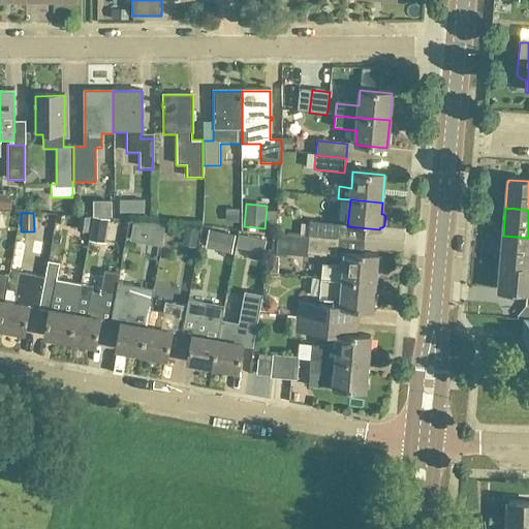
[(102,239),(105,221),(92,218),(89,237),(102,239)]
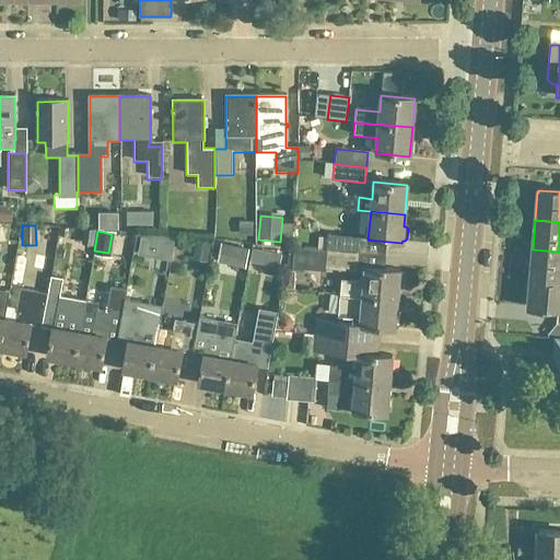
[(328,235),(326,251),(359,253),(360,238),(328,235)]
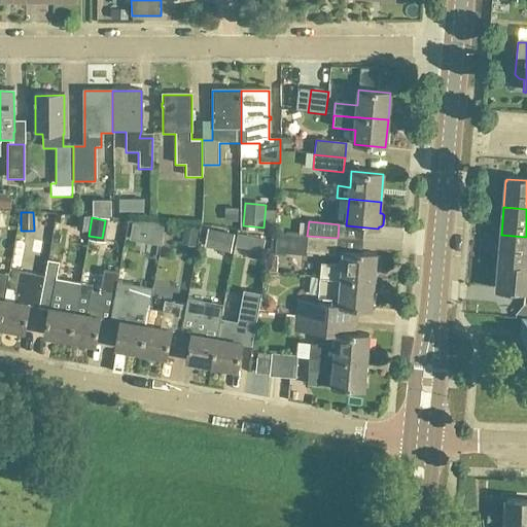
[(235,250),(234,233),(208,235),(209,252),(235,250)]
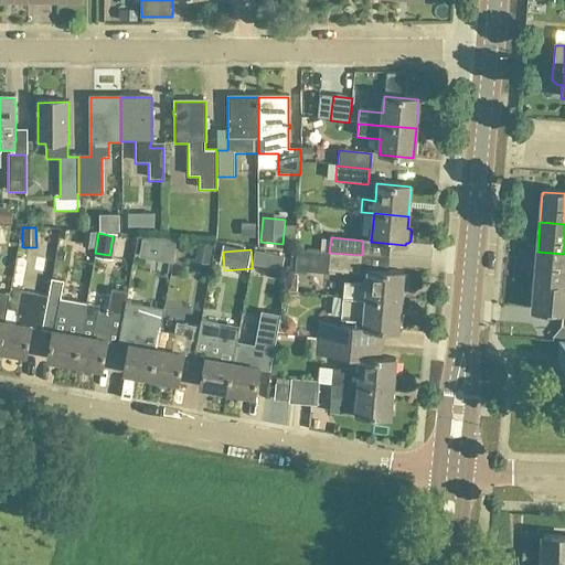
[(362,255),(329,253),(292,249),(290,272),(328,275),(328,272),(360,275),(362,255)]
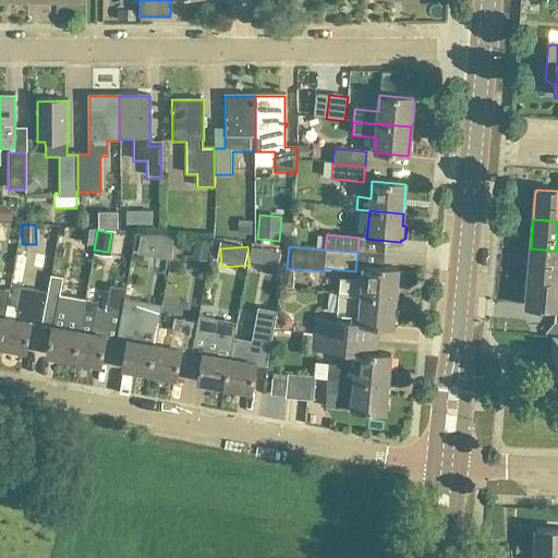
[(557,251),(531,249),(528,278),(557,280),(557,251)]
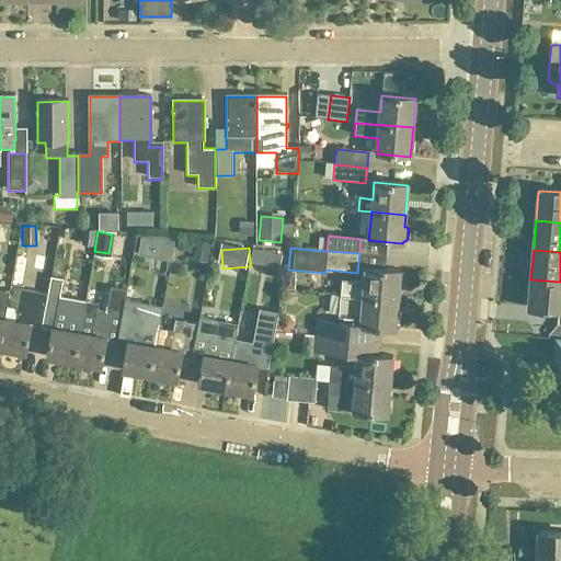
[(341,296),(398,300),(399,288),(401,288),(403,286),(404,276),(402,274),(400,274),(400,271),(366,268),(365,284),(350,283),(342,283),(341,296)]
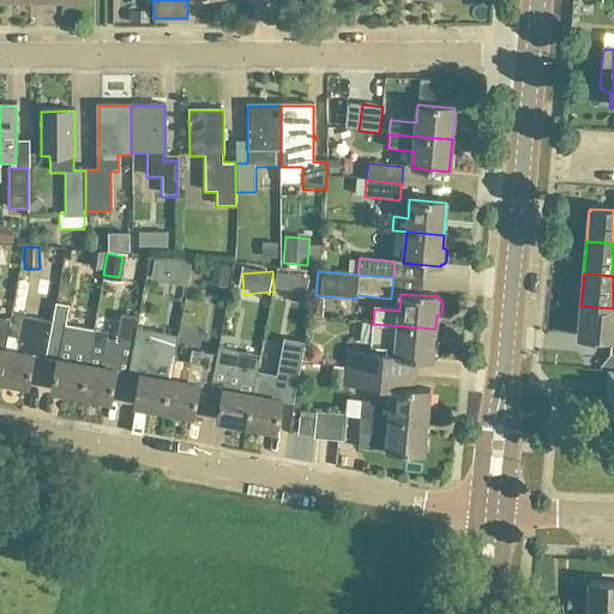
[(80,397),(86,366),(92,331),(65,325),(68,306),(55,304),(52,323),(46,359),(56,361),(52,392),(80,397)]
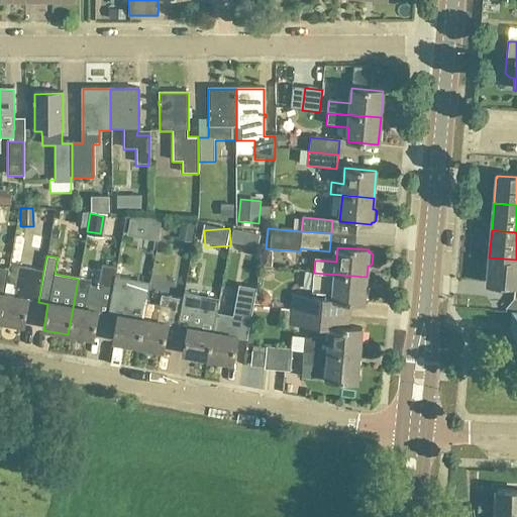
[(516,267),(516,260),(489,257),(487,284),(487,285),(515,288),(514,299),(516,299),(516,274),(516,275),(516,267)]
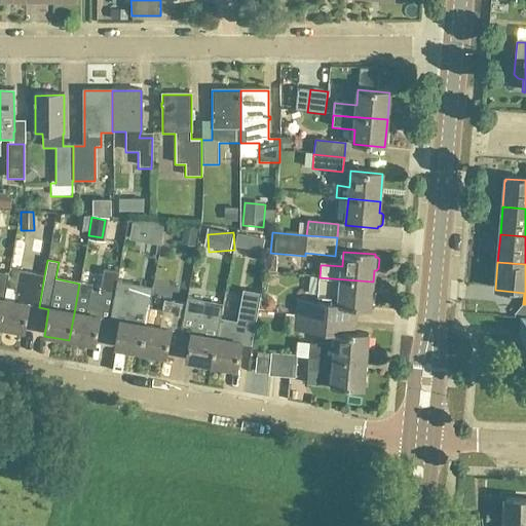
[(74,313),(70,340),(71,344),(79,345),(81,342),(95,344),(100,318),(109,321),(114,296),(116,282),(118,271),(104,269),(100,293),(91,292),(92,286),(79,284),(74,313)]
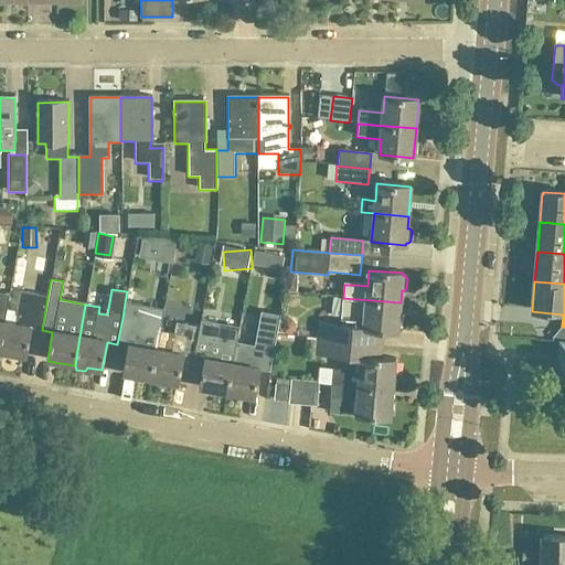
[(6,322),(3,322),(0,342),(0,354),(0,355),(10,358),(12,354),(25,356),(31,329),(42,330),(48,297),(22,291),(18,317),(20,317),(19,324),(6,322)]
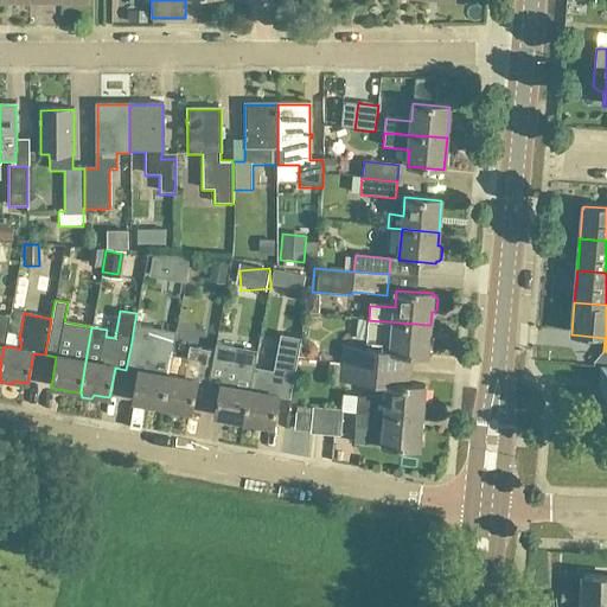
[(0,368),(4,346),(6,346),(8,333),(11,321),(0,319),(0,368)]
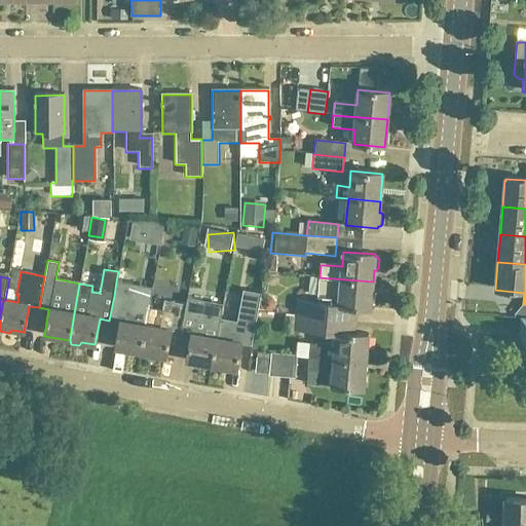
[(300,302),(299,316),(330,318),(331,304),(338,305),(338,306),(370,309),(373,282),(320,277),(316,303),(300,302)]
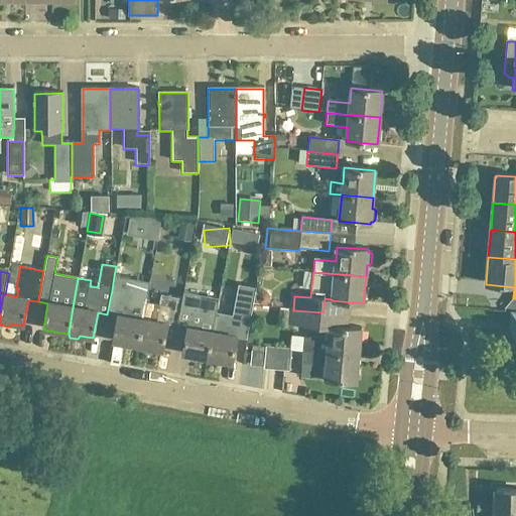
[(112,290),(107,314),(118,316),(113,342),(138,346),(142,319),(145,303),(149,284),(130,281),(131,279),(114,276),(112,290)]
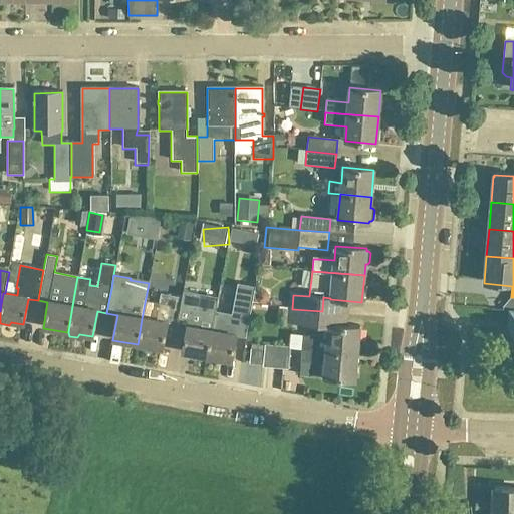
[(213,330),(211,330),(207,357),(231,361),(236,336),(245,338),(254,287),(237,284),(232,314),(216,311),(213,330)]
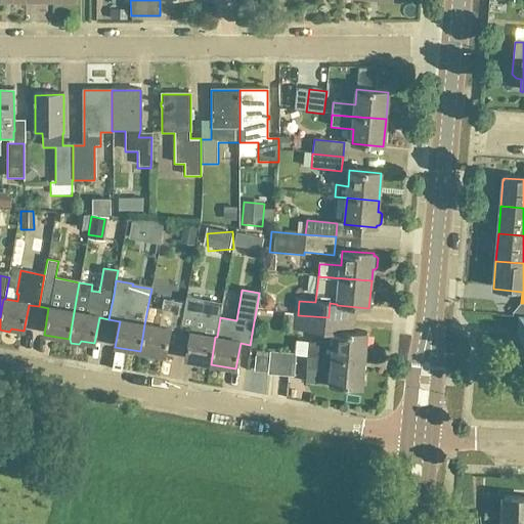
[(185,359),(211,364),(215,337),(217,337),(220,317),(222,307),(200,303),(201,301),(186,298),(185,304),(180,331),(190,333),(185,359)]
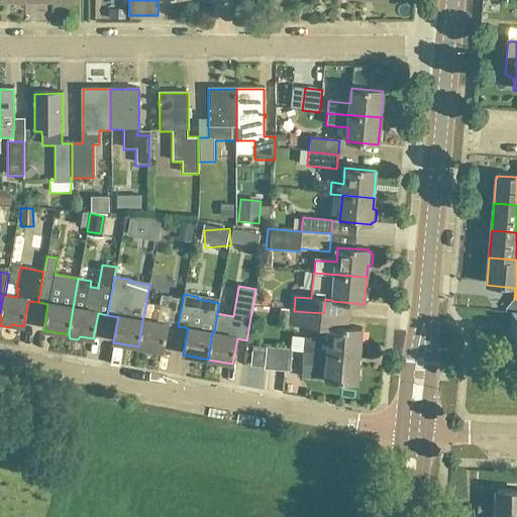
[(178,326),(183,300),(161,296),(159,307),(145,304),(142,320),(138,346),(139,347),(139,350),(148,352),(150,349),(163,351),(168,325),(178,326)]
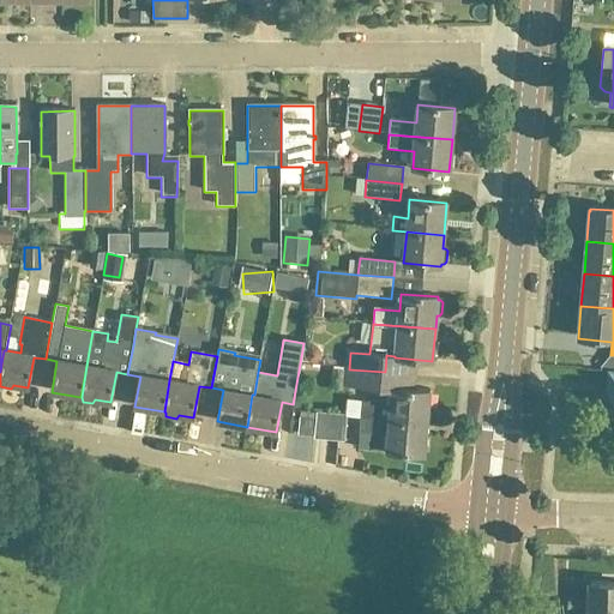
[(383,389),(385,372),(349,369),(348,385),(383,389)]
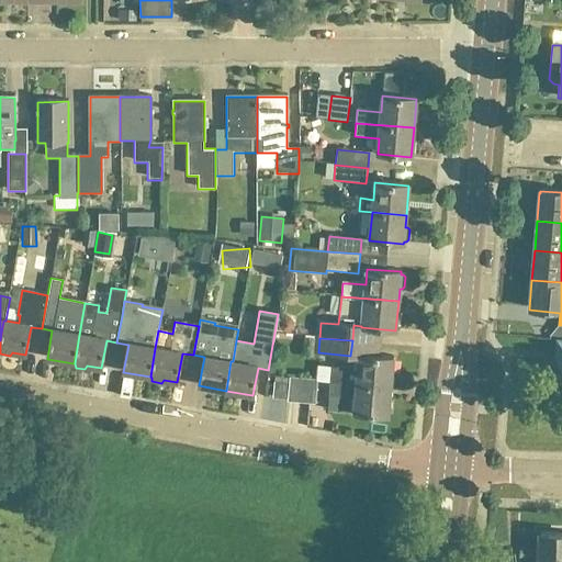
[(332,368),(330,382),(391,388),(393,358),(359,355),(358,370),(332,368)]
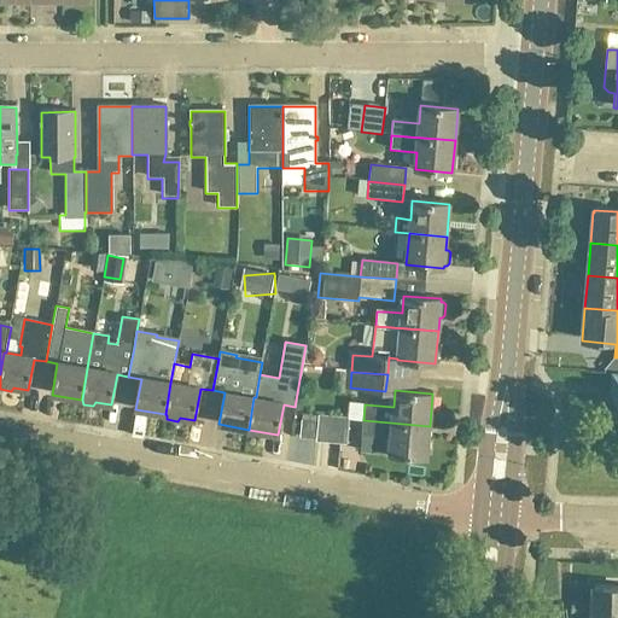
[(316,439),(315,442),(347,445),(349,418),(318,415),(318,423),(301,421),(299,438),(316,439)]
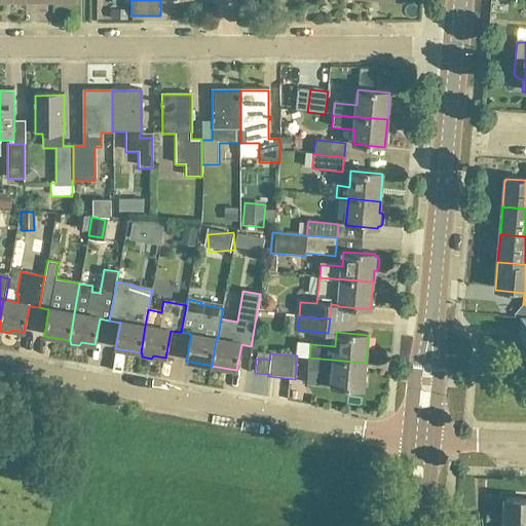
[(366,363),(309,358),(308,371),(333,373),(331,387),(363,389),(366,363)]
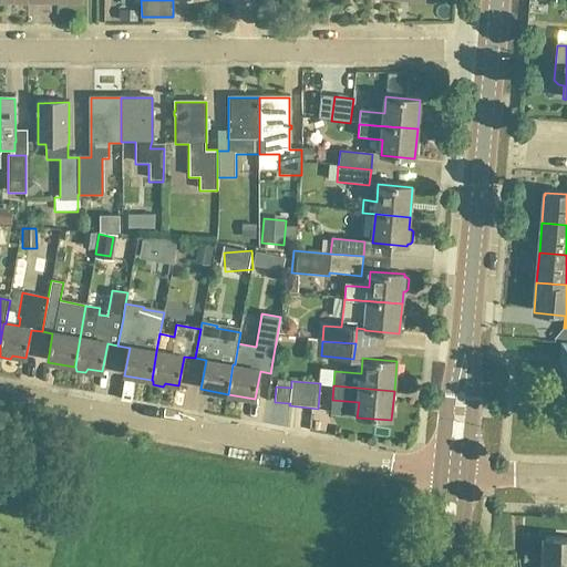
[(566,566),(566,539),(545,539),(543,566),(566,566)]
